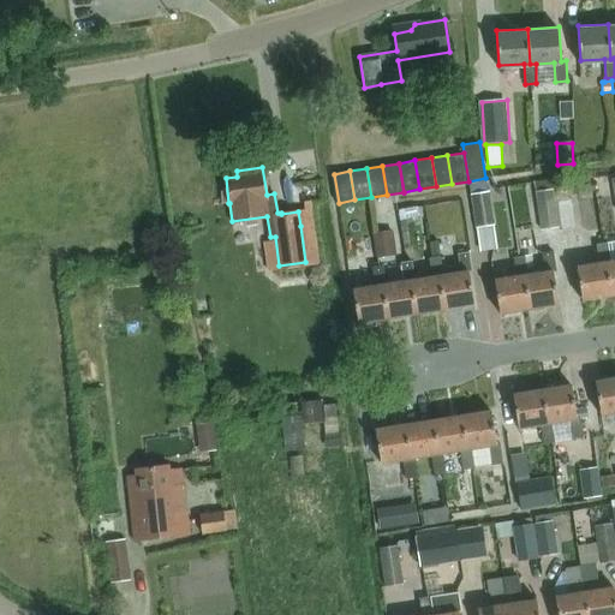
[(550,180),(533,183),(535,191),(541,191),(551,190),(550,180)]
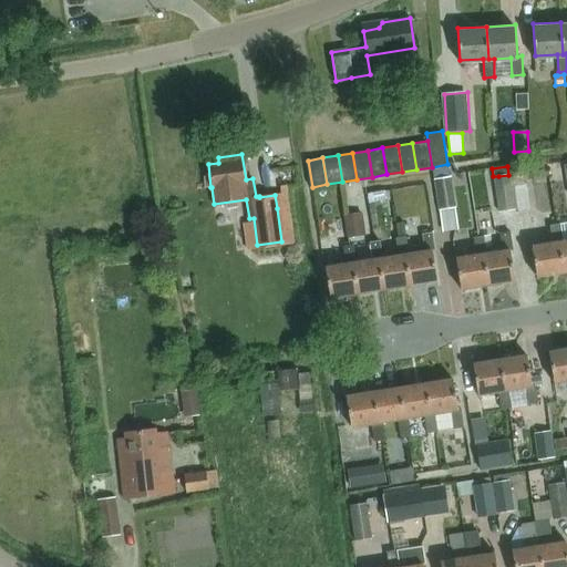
[(493,176),(497,212),(513,209),(508,175),(498,176),(493,176)]
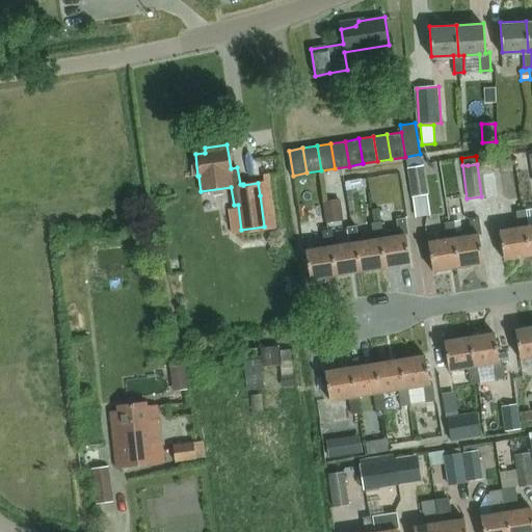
[(415,167),(407,168),(411,198),(413,198),(427,195),(428,195),(426,185),(423,166),(415,167)]
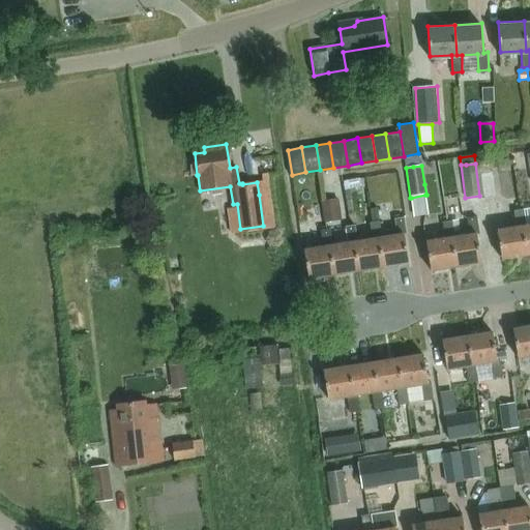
[(493,171),(479,172),(483,198),(496,196),(493,171)]
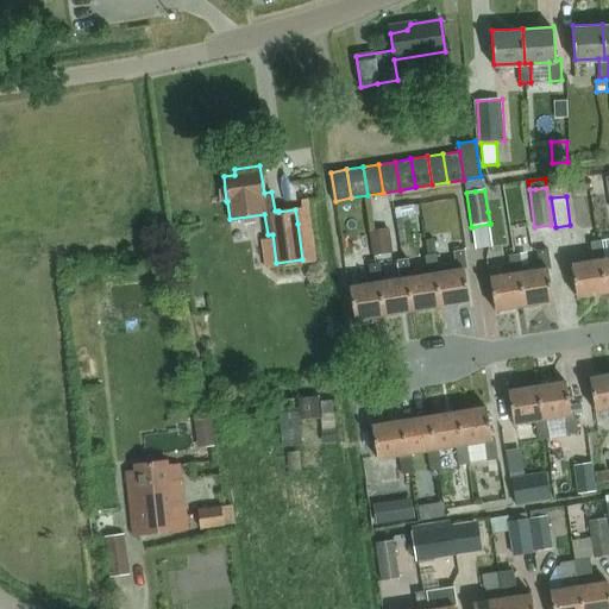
[(389,228),(371,231),(374,249),(391,246),(389,228)]
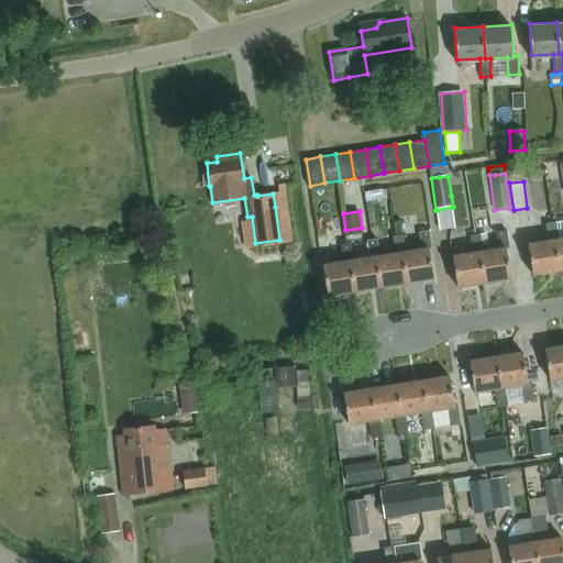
[(401,221),(394,222),(396,236),(404,235),(401,221)]
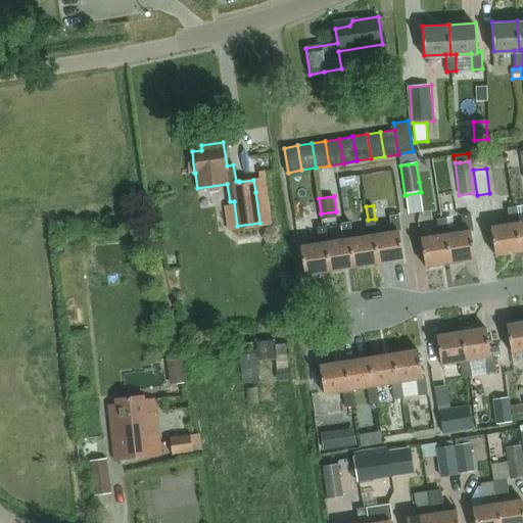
[(510,224),(491,227),(495,255),(520,251),(516,224),(519,223),(516,206),(507,207),(510,224)]
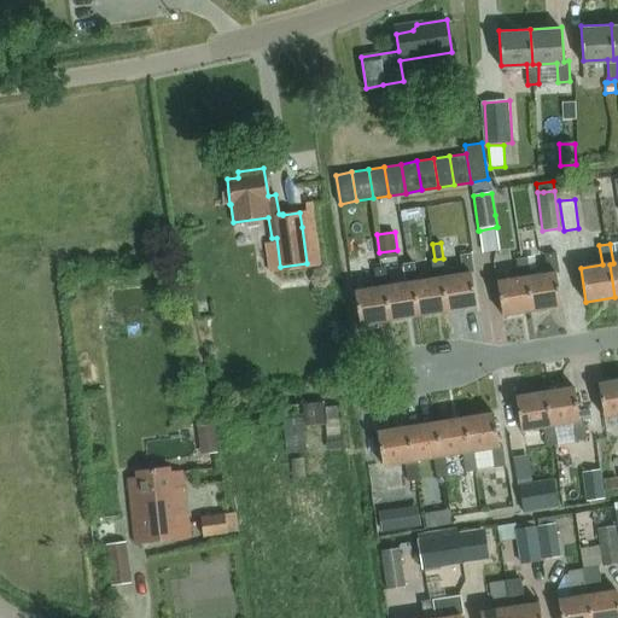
[(531,275),(528,277),(532,308),(560,303),(555,272),(559,270),(557,250),(544,252),(548,273),(531,275)]
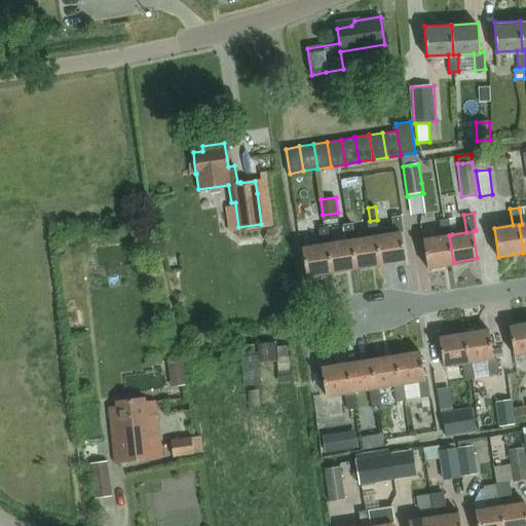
[(379,236),(376,237),(381,265),(405,261),(401,234),(404,233),(401,216),(391,218),(395,234),(379,236)]
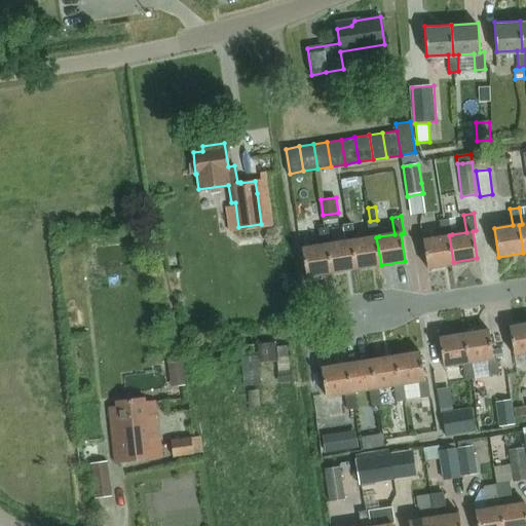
[(442,236),(422,239),(426,266),(453,262),(449,235),(452,234),(449,217),(440,218),(442,236)]
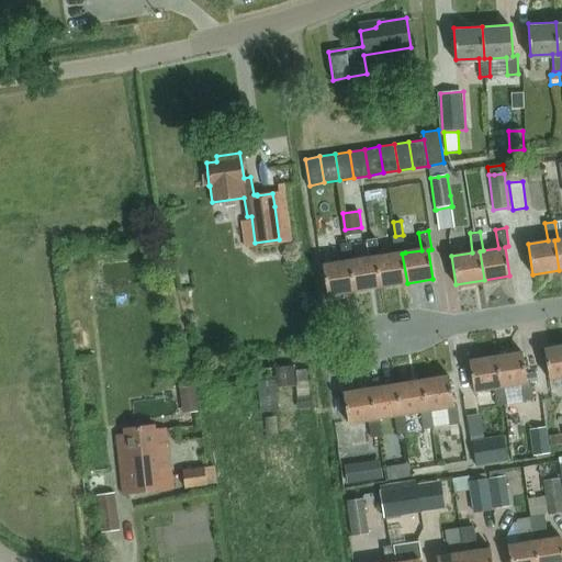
[(379,256),(375,257),(381,288),(407,283),(402,254),(405,253),(403,235),(395,236),(392,236),(395,254),(379,256)]
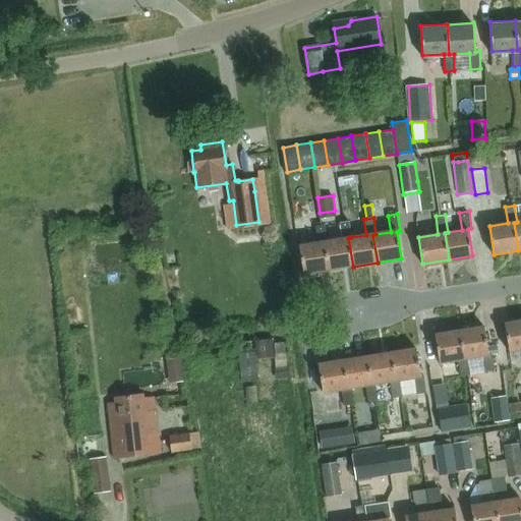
[(328,241),(325,242),(329,270),(353,267),(348,238),(351,237),(349,221),(340,223),(343,239),(328,241)]
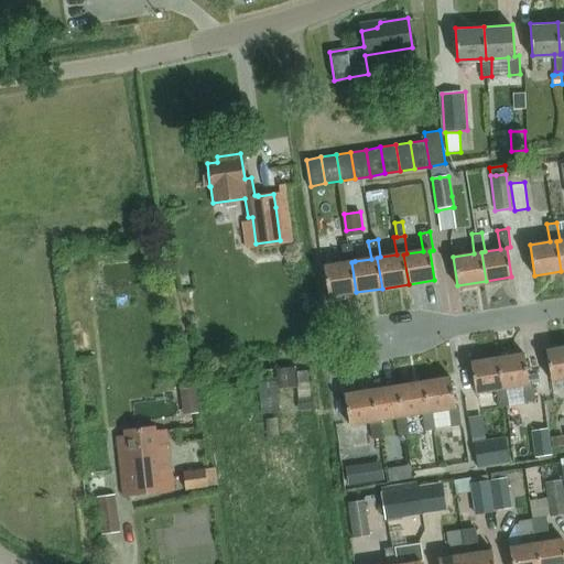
[(344,262),(323,266),(328,296),(356,292),(351,262),(355,261),(351,243),(340,245),(344,262)]
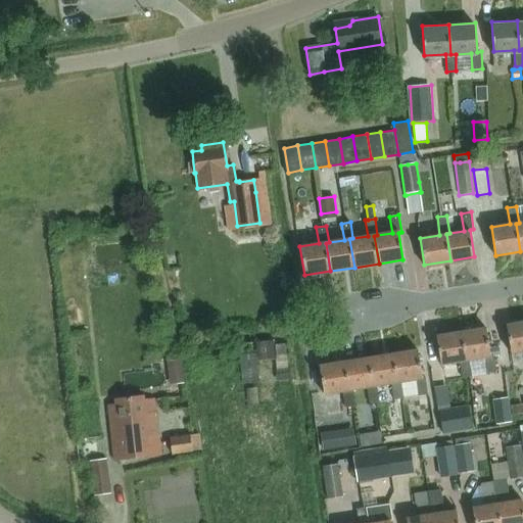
[(522,320),(507,323),(511,350),(522,348),(522,320)]
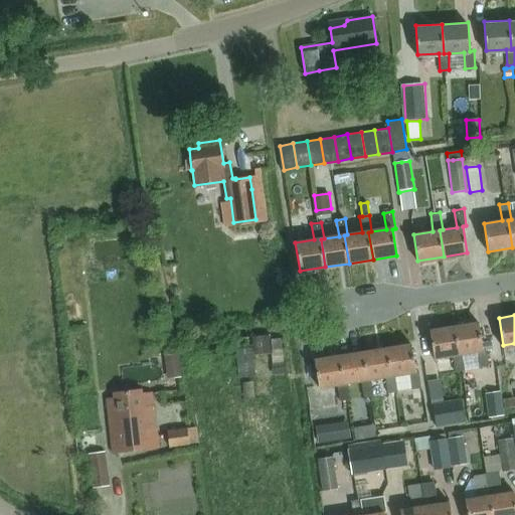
[(479,323),(455,327),(459,354),(462,354),(477,351),(480,368),(489,367),(486,350),(483,350),(482,343),(479,323)]
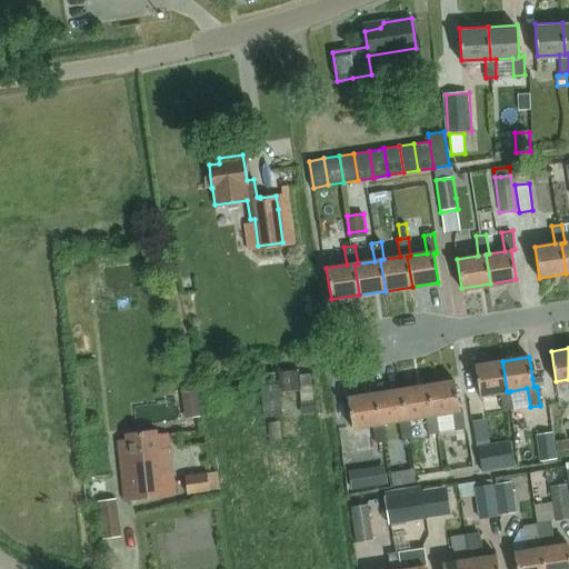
[(502,361),(475,366),(479,396),(500,392),(503,411),(513,409),(510,391),(507,391),(502,361)]
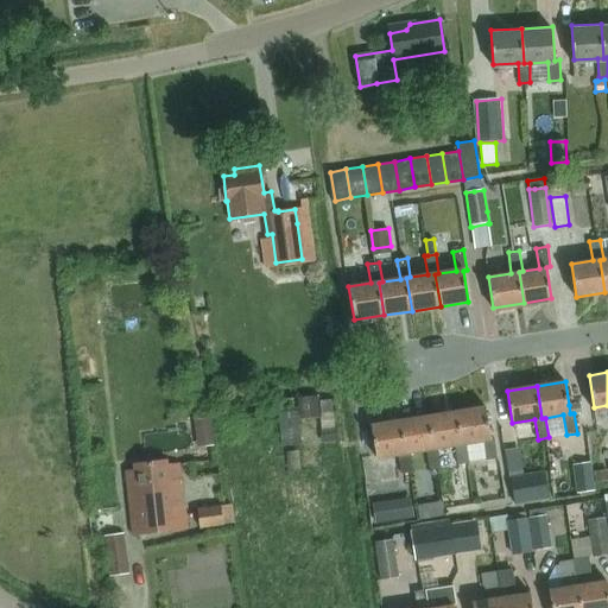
[(297,398),(277,400),(278,412),(279,412),(282,442),(302,439),(299,420),(297,398)]
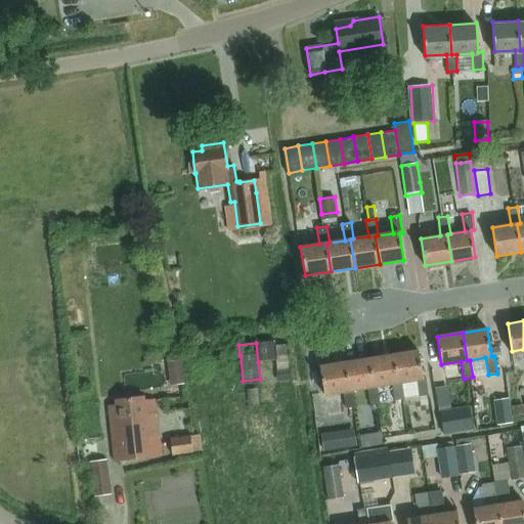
[(275,346),(276,357),(288,355),(287,345),(275,346)]
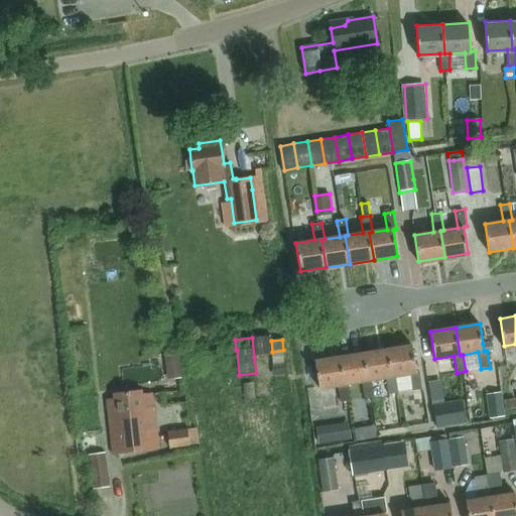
[(492,343),(483,344),(484,351),(487,351),(493,350),(492,343)]
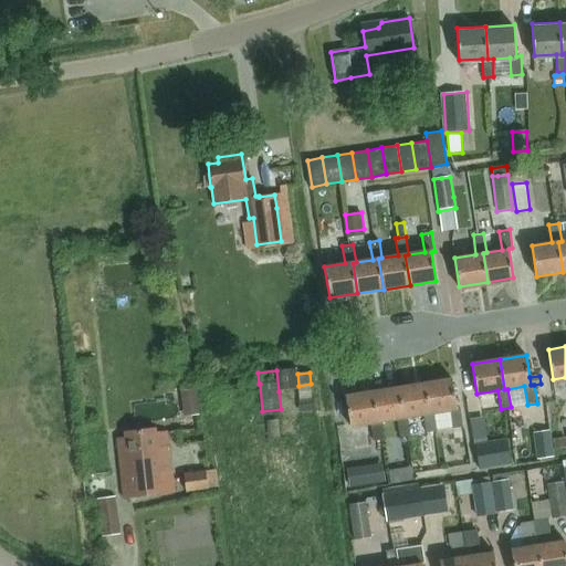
[(452,378),(425,383),(430,413),(432,412),(449,410),(452,429),(462,427),(460,408),(457,409),(452,378)]
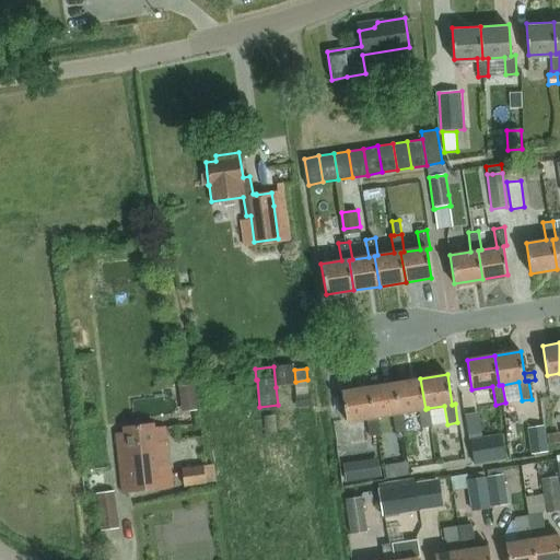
[(420,378),(395,383),(400,412),(404,412),(418,410),(421,428),(431,427),(428,408),(426,409),(420,378)]
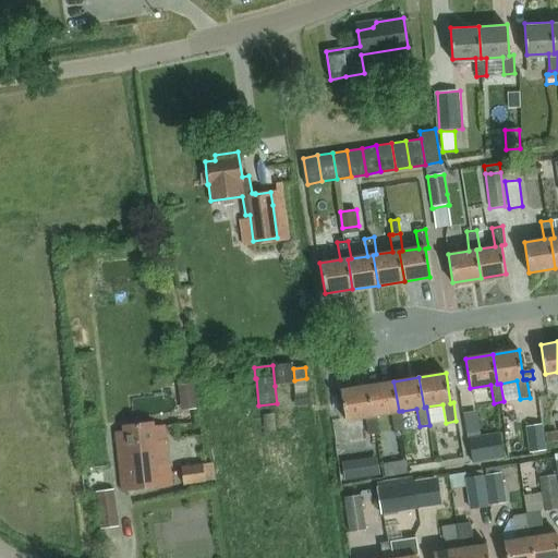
[(393,381),(367,386),(372,415),(375,415),(390,413),(393,431),(404,429),(402,411),(399,411),(393,381)]
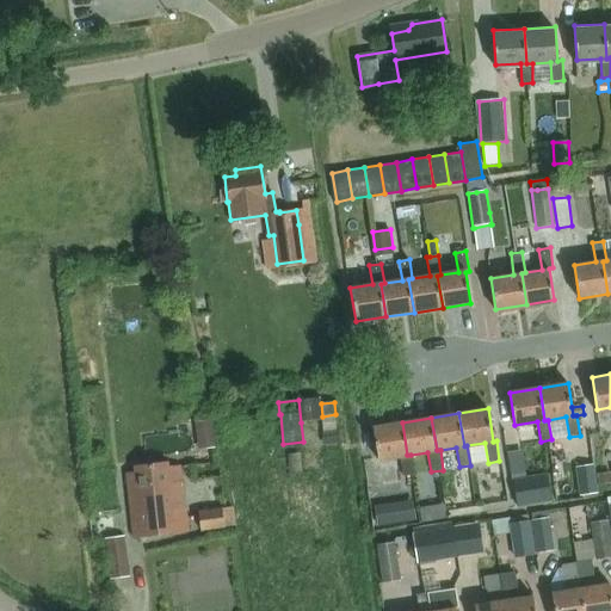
[(213,420),(195,421),(197,437),(214,434),(213,420)]
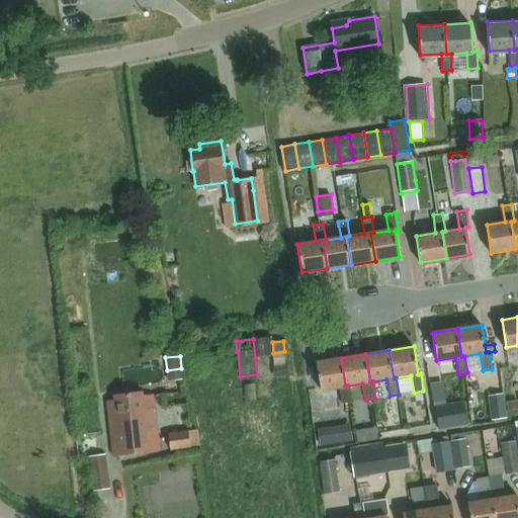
[(341,358),(316,362),(321,390),(338,387),(341,404),(350,403),(348,385),(345,385),(341,358)]
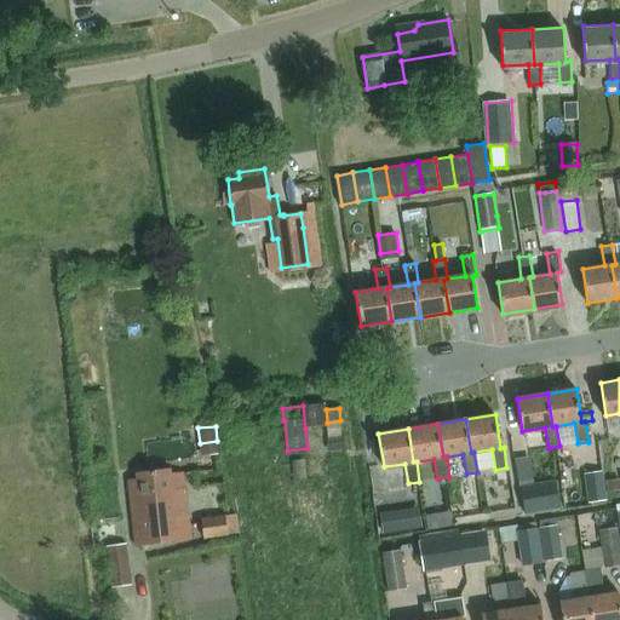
[(138,544),(191,537),(184,474),(173,475),(173,469),(138,474),(139,480),(131,481),(138,544)]
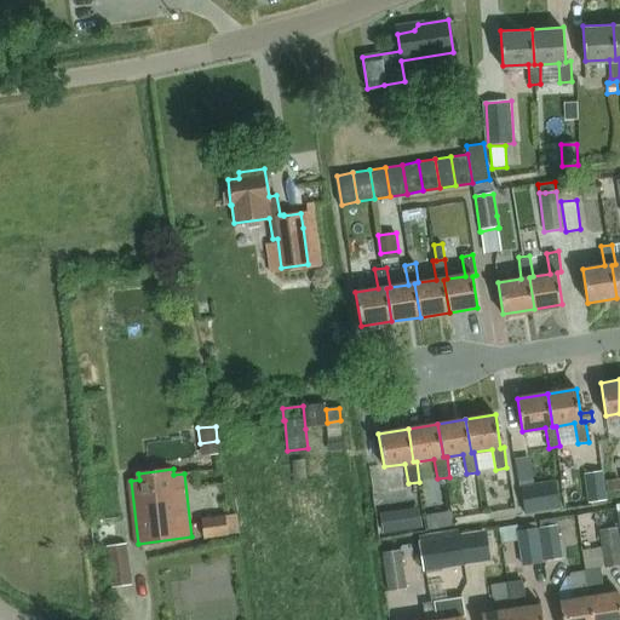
[(602,472),(585,475),(590,505),(607,503),(602,472)]
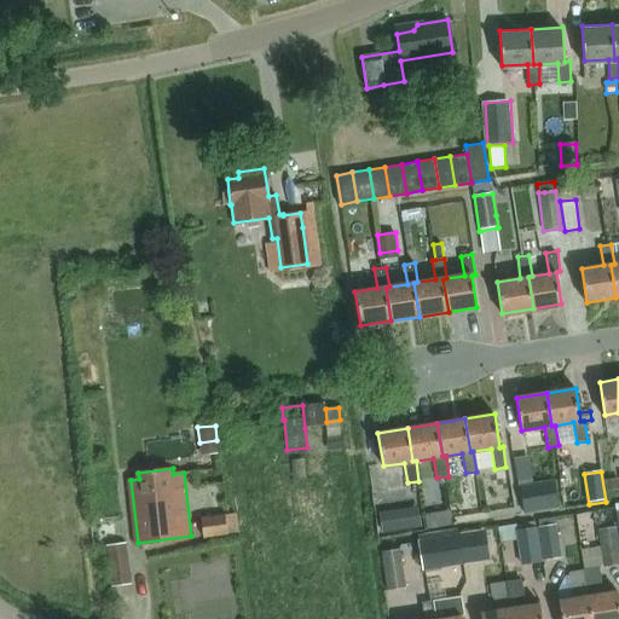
[(521,485),(526,513),(559,507),(555,479),(521,485)]
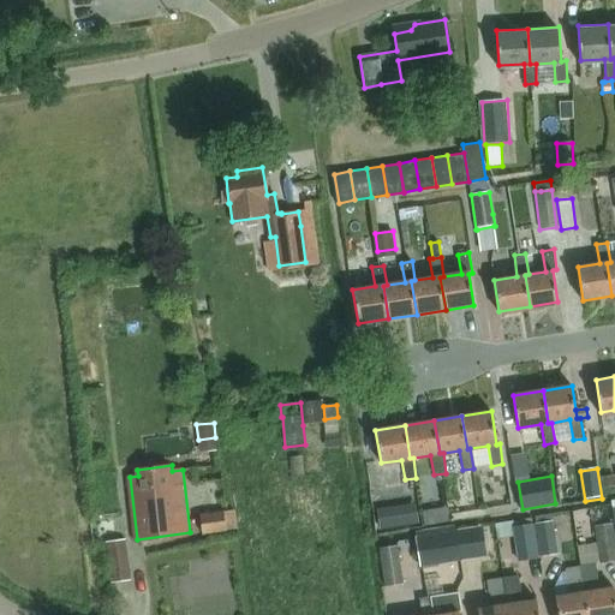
[(614,476),(602,478),(603,488),(614,485),(614,476)]
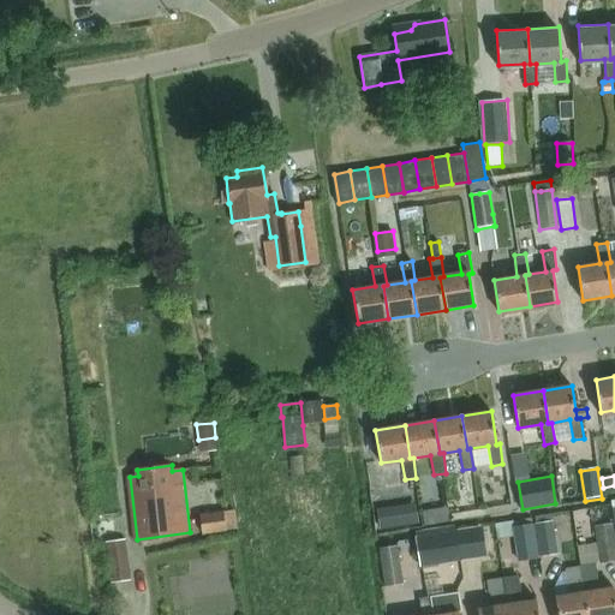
[(396,507),(376,509),(378,531),(399,527),(396,507)]
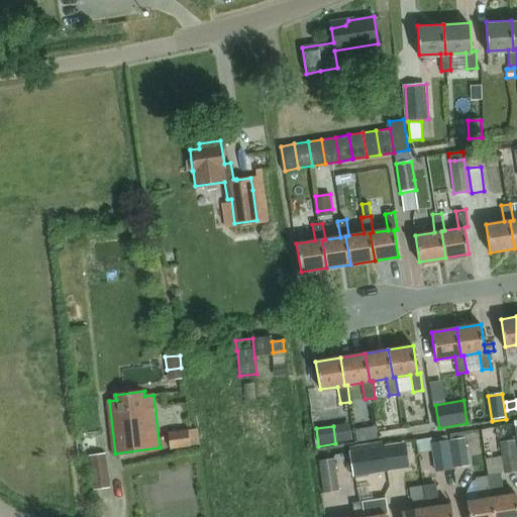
[(197,428),(168,433),(170,449),(179,448),(200,445),(197,428)]
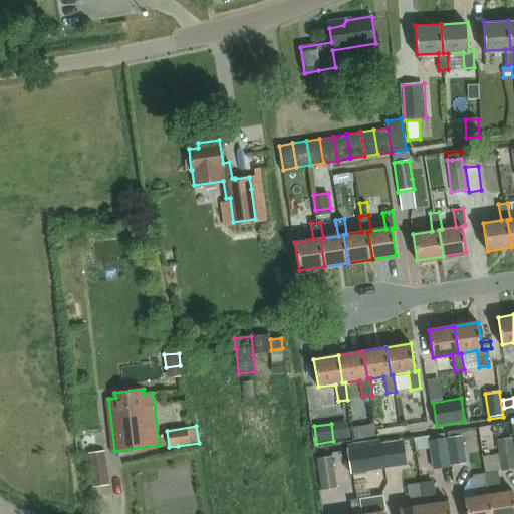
[(352,428),(354,440),(364,438),(362,427),(353,428),(352,428)]
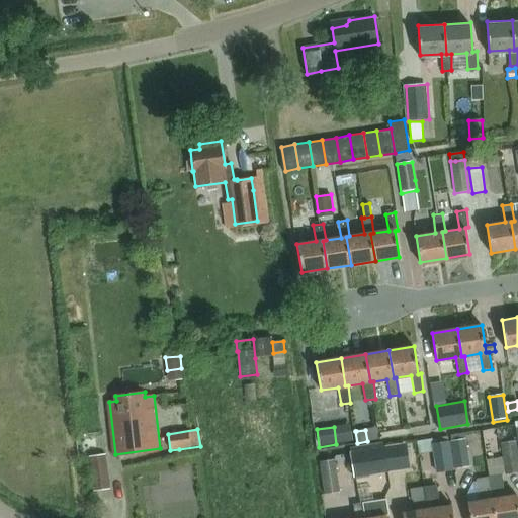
[(463,433),(449,435),(450,440),(454,468),(468,466),(463,438),(463,433)]
